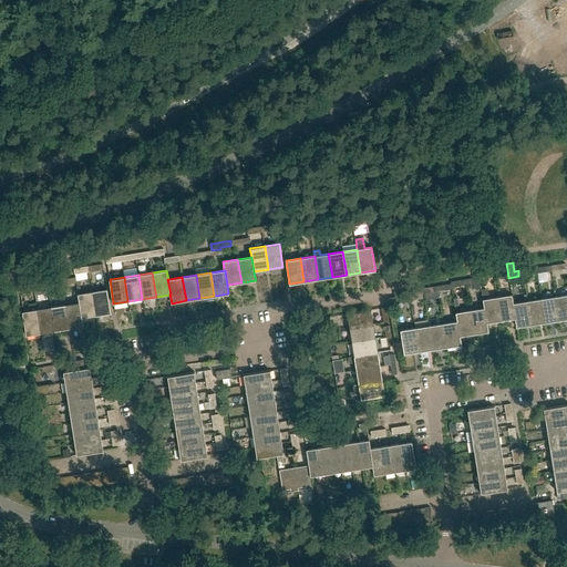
[(501,320),(497,297),(490,298),(490,294),(486,288),(482,289),(484,308),(487,322),(501,320)]
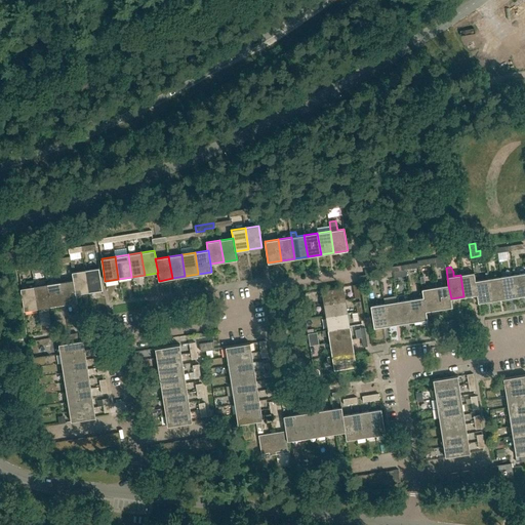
[(85,270),(89,291),(103,289),(98,268),(85,270)]
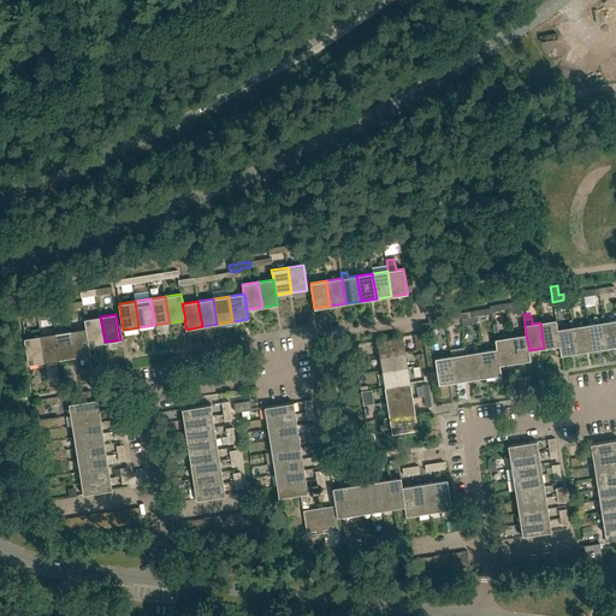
[(89,344),(105,342),(100,317),(84,319),(86,329),(87,329),(89,344)]
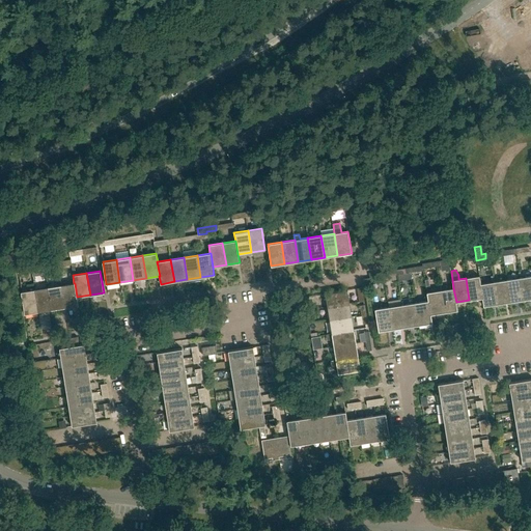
[(530,275),(520,277),(524,300),(530,298),(530,275)]
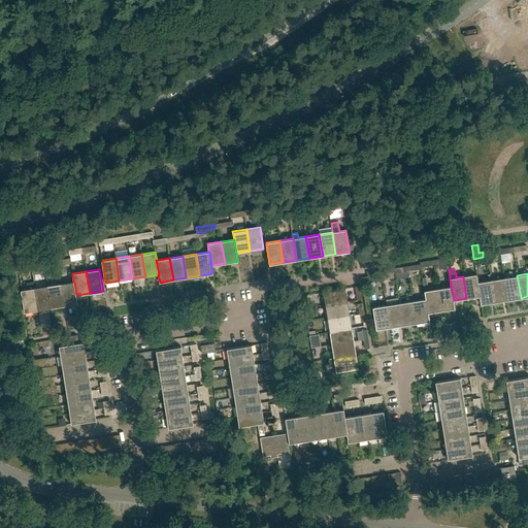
[(477,283),(479,282),(476,274),(463,276),(466,298),(480,296),(477,283)]
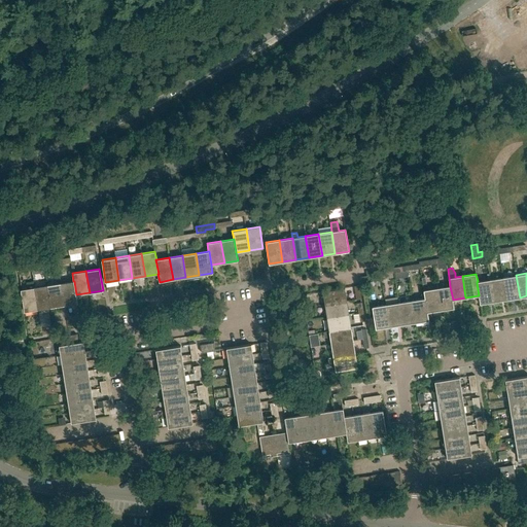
[(506,300),(520,297),(516,275),(503,278),(506,300)]
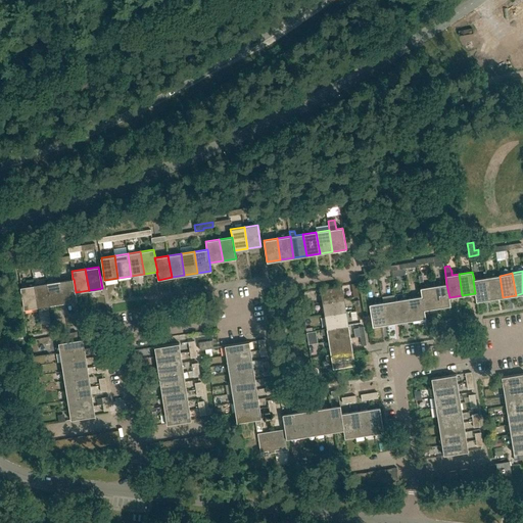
[(489,299),(503,297),(500,276),(486,278),(489,299)]
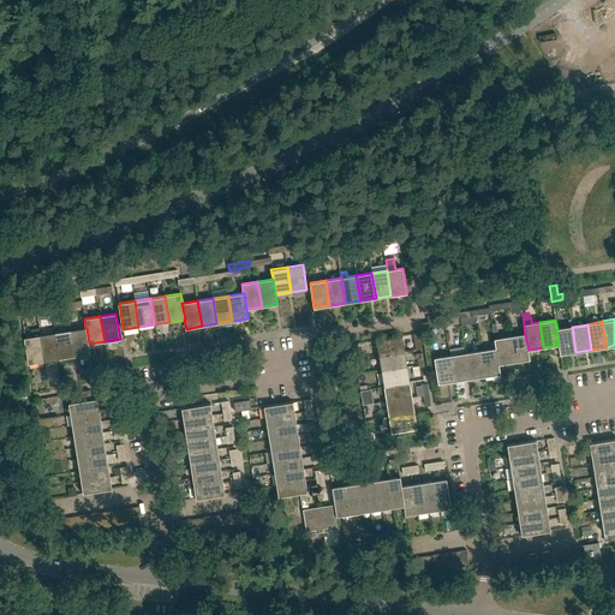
[(560,354),(575,352),(572,327),(557,328),(556,329),(559,345),(560,354)]
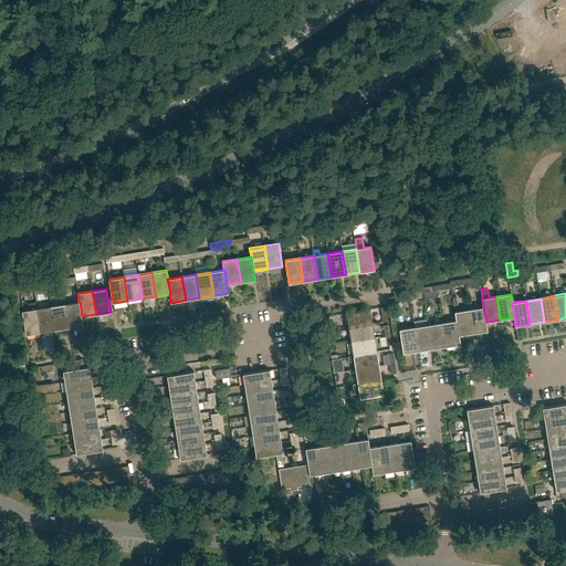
[(83,325),(82,316),(80,302),(79,302),(65,304),(69,327),(83,325)]
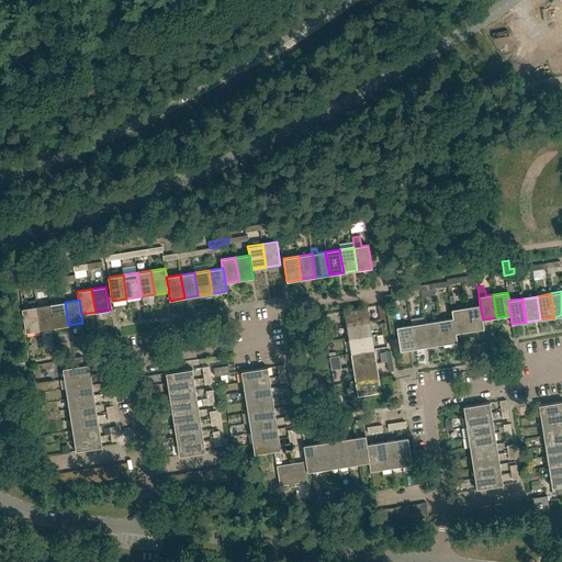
[(55,327),(68,325),(65,302),(51,304),(55,327)]
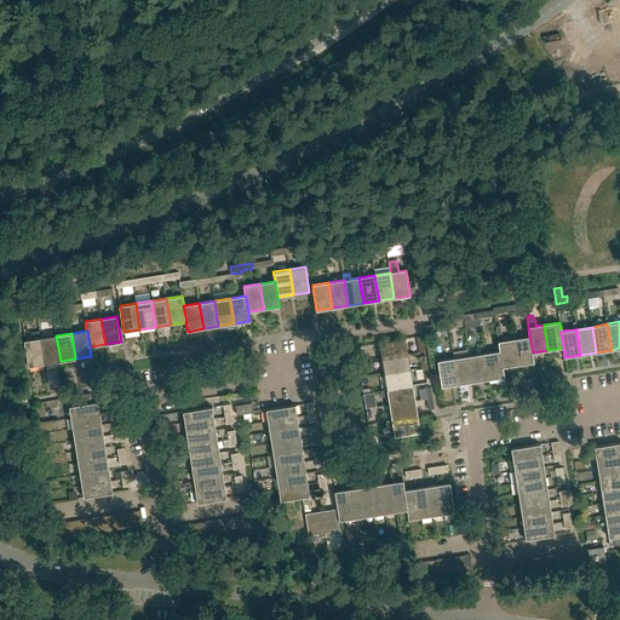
[(45,363),(61,361),(56,336),(40,338),(45,363)]
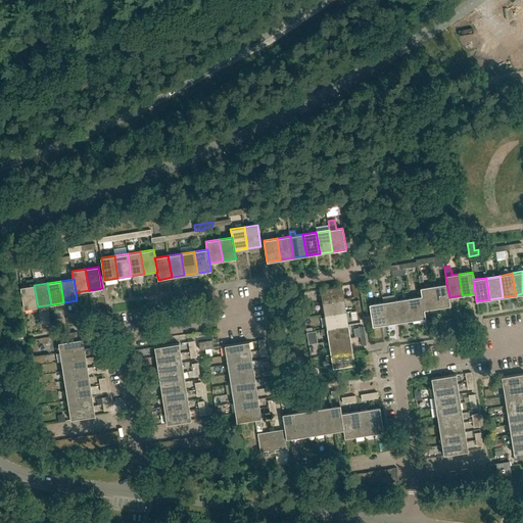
[(450,305),(449,297),(446,284),(433,286),(437,307),(450,305)]
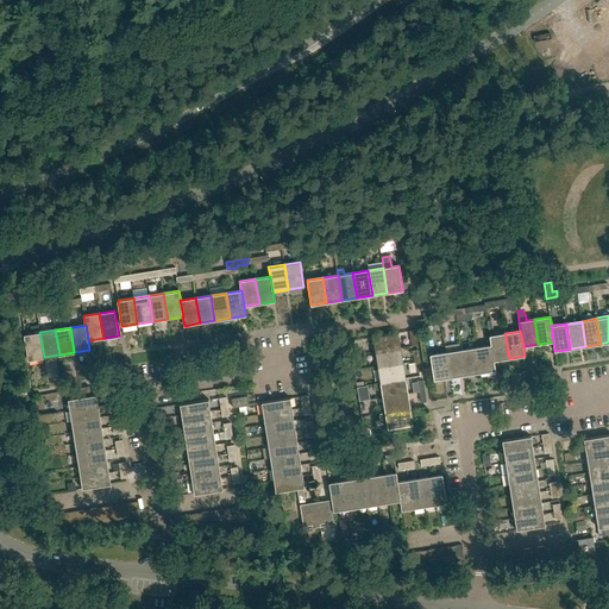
[(29,360),(44,357),(39,332),(24,334),(29,360)]
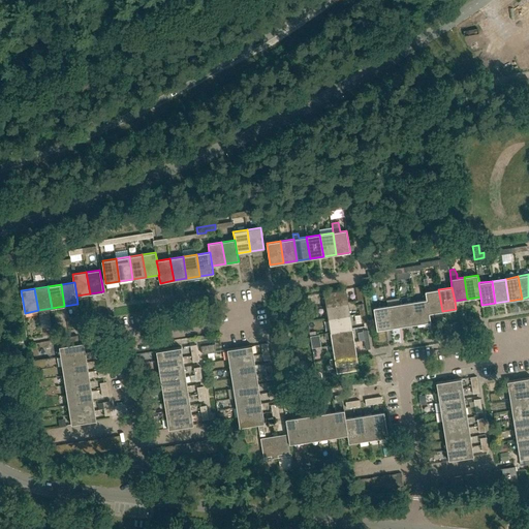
[(325,306),(348,302),(346,288),(323,292),(325,306)]
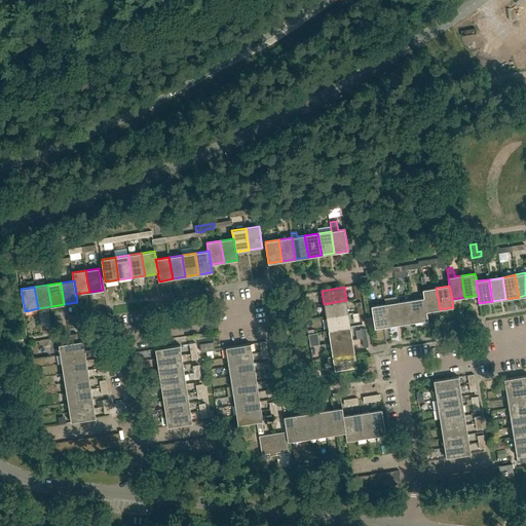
[(426,311),(440,309),(436,288),(422,290),(424,298),(426,311)]
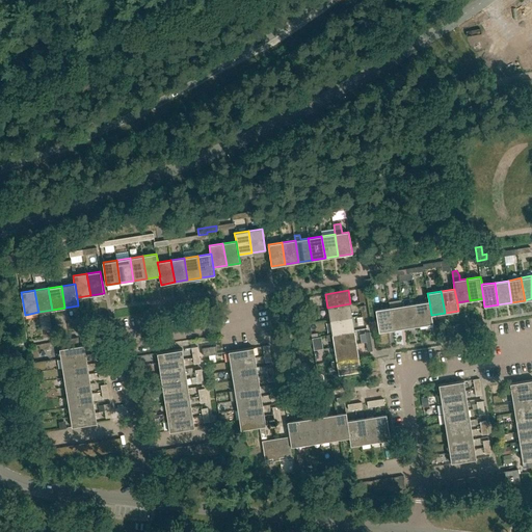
[(433,323),(431,315),(429,301),(416,303),(419,325),(433,323)]
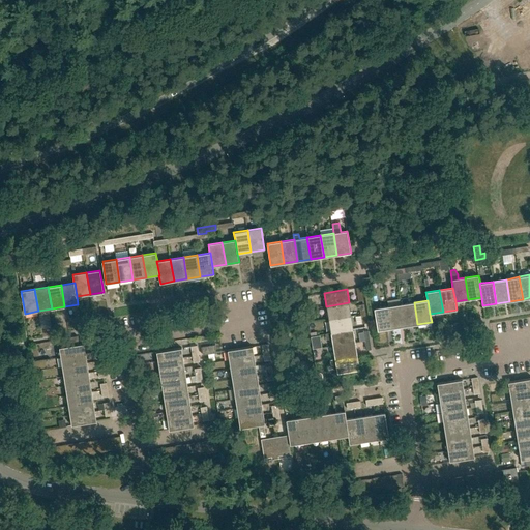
[(328,320),(351,316),(349,302),(326,306),(328,320)]
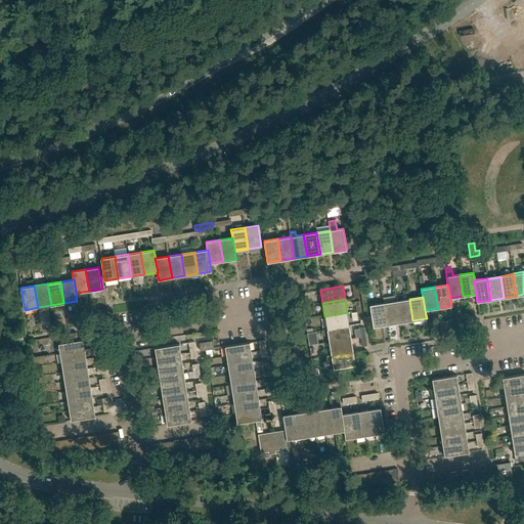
[(400,322),(412,320),(409,299),(396,301),(400,322)]
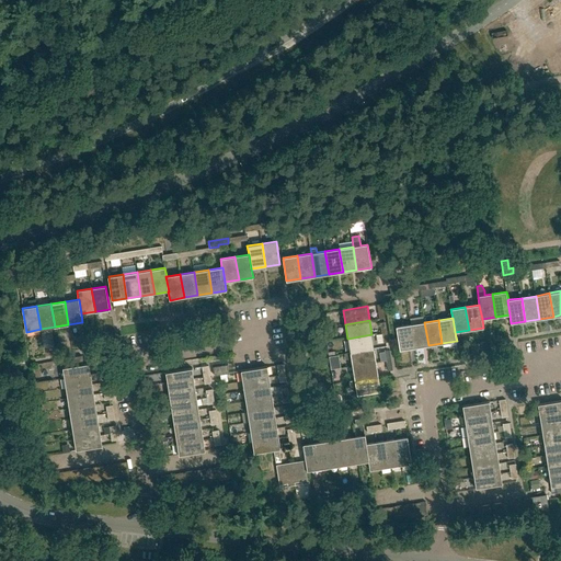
[(414,347),(428,345),(424,322),(410,324),(414,347)]
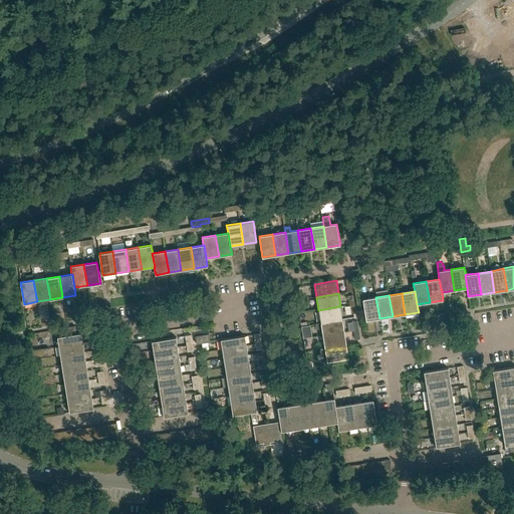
[(366,320),(379,318),(375,297),(362,299),(366,320)]
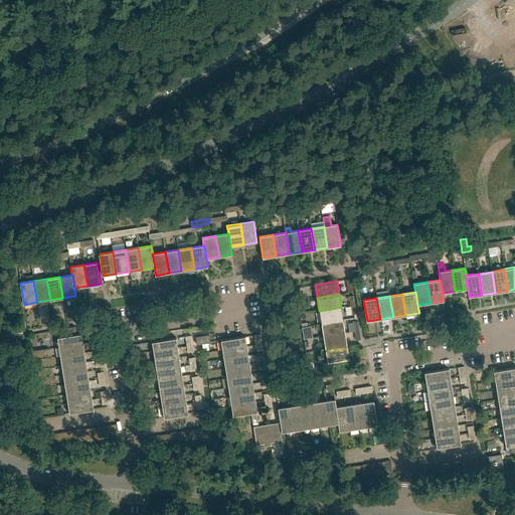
[(321,323),(343,320),(341,307),(319,311),(321,323)]
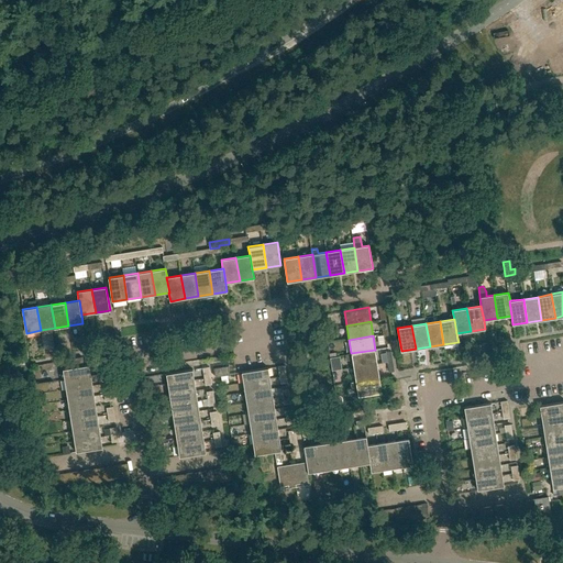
[(354,367),(377,364),(375,350),(351,353),(346,354),(346,360),(352,359),(354,367)]
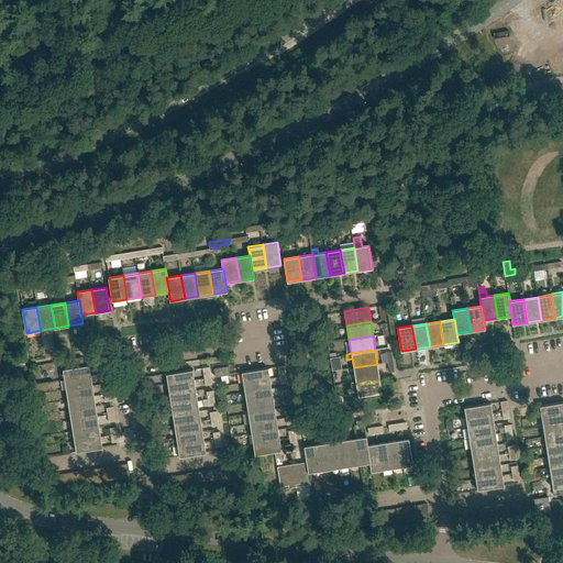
[(65,379),(91,375),(89,365),(84,366),(83,357),(66,360),(67,368),(63,370),(65,379)]
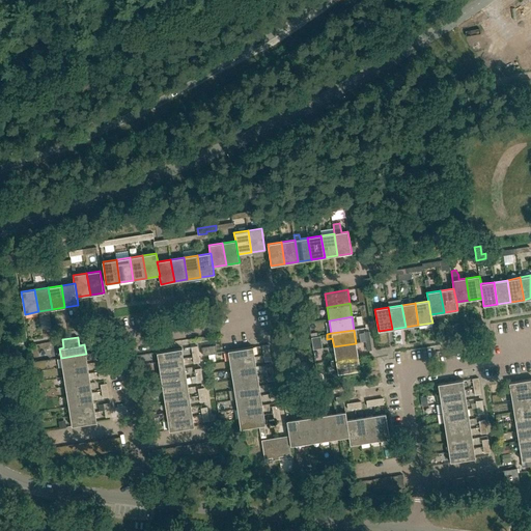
[(336,360),(358,356),(356,343),(334,346),(336,360)]
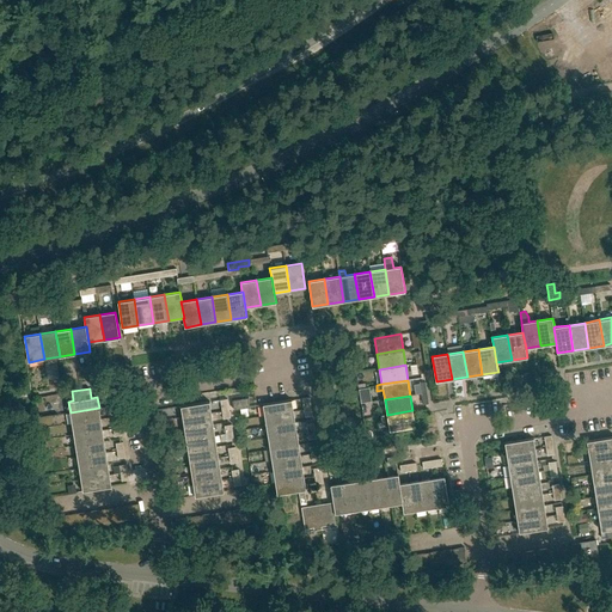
[(233,410),(250,407),(249,398),(232,401),(233,410)]
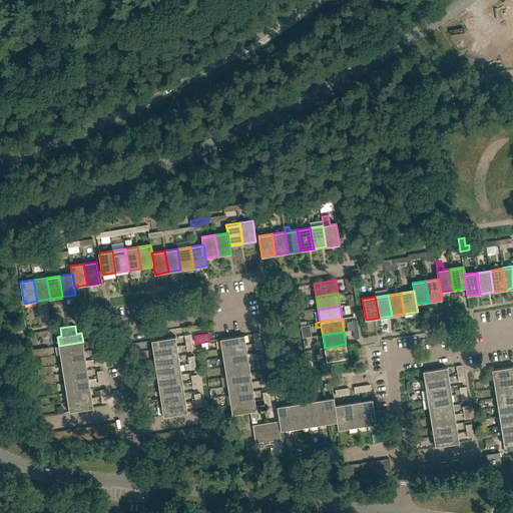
[(221,349),(245,345),(244,335),(220,339),(221,349)]
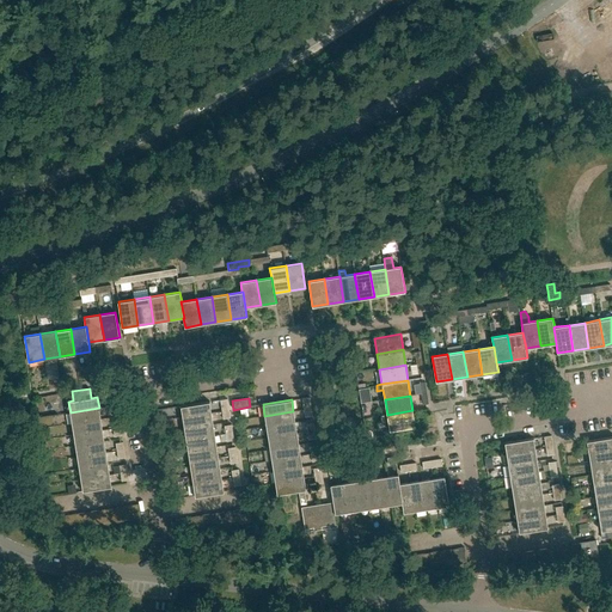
[(183,417),(212,412),(209,402),(181,407),(183,417)]
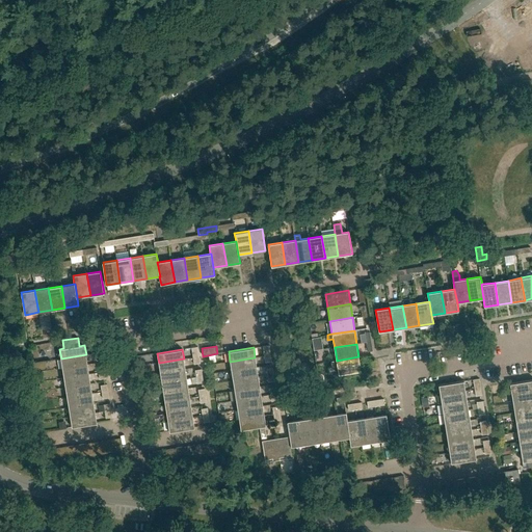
[(62,369),(87,365),(86,354),(61,358),(62,369)]
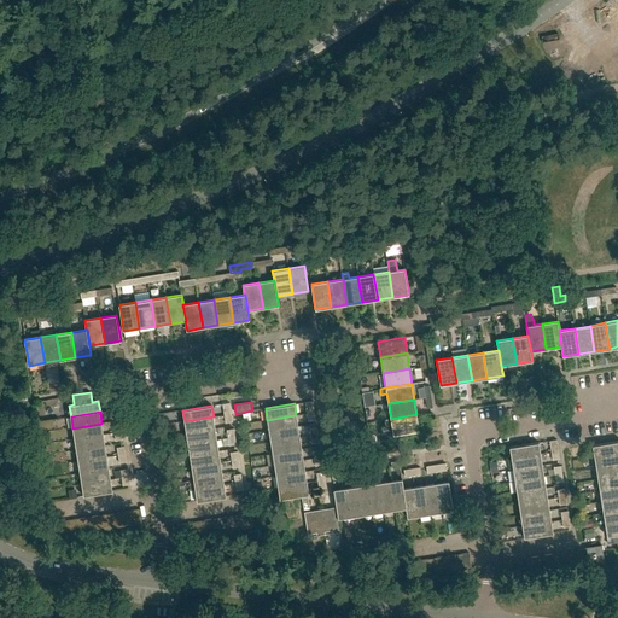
[(391,419),(385,420),(385,426),(391,425),(394,435),(419,431),(419,430),(417,414),(391,419)]
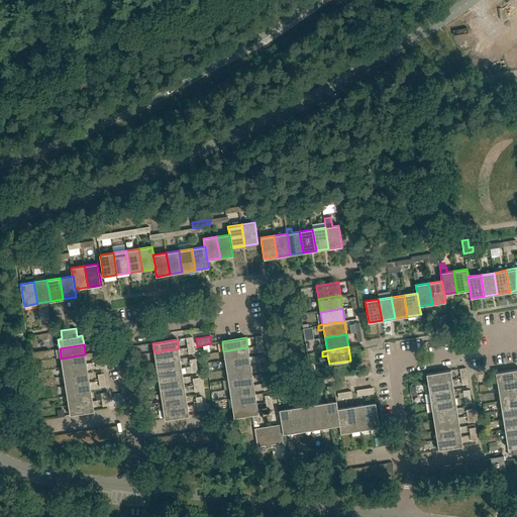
[(225,360),(249,356),(247,347),(223,351),(225,360)]
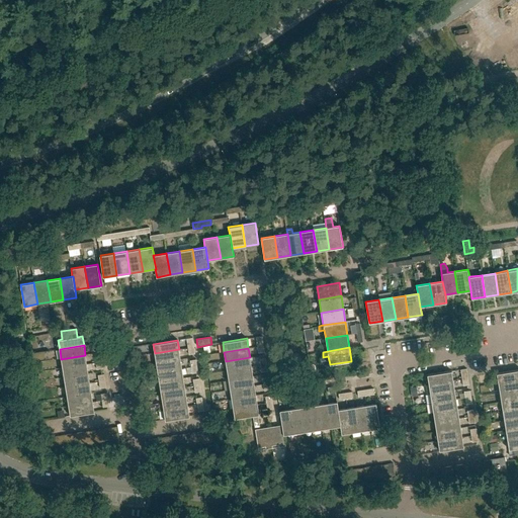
[(156,363),(180,359),(179,349),(155,353),(156,363)]
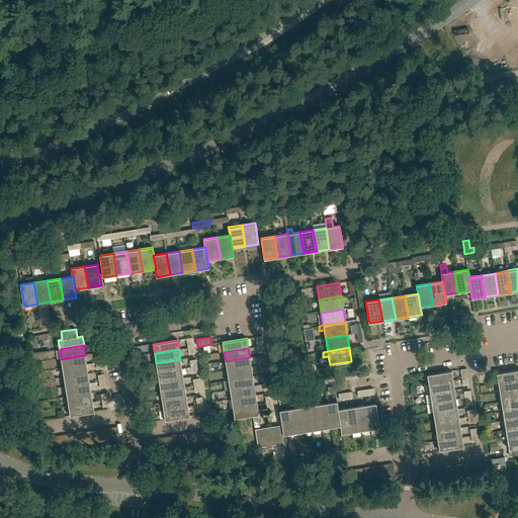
[(63,368),(87,364),(85,355),(61,359),(63,368)]
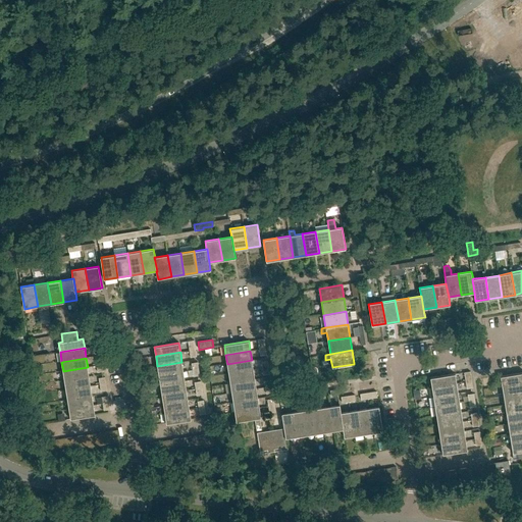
[(228,373),(253,370),(252,360),(227,364),(228,373)]
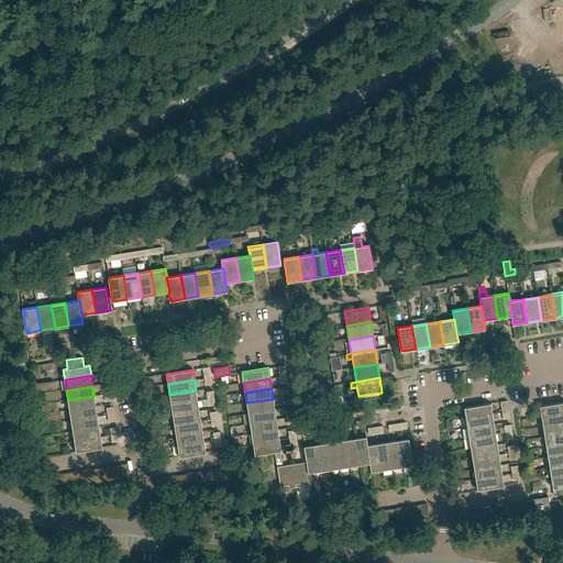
[(172,405),(198,400),(196,390),(169,395),(172,405)]
